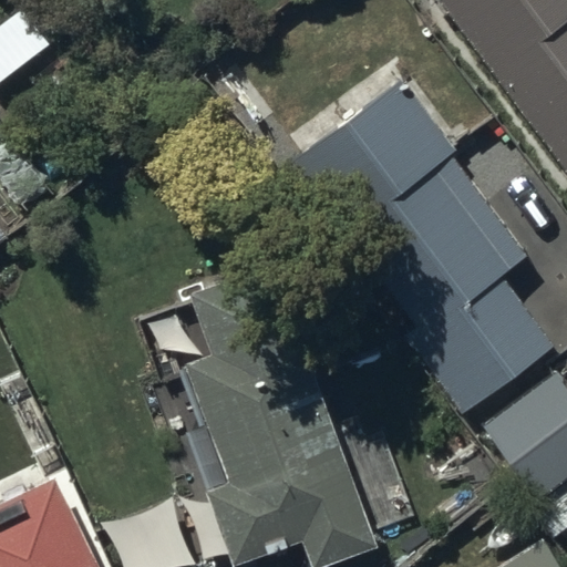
[(566,0),(437,0),(566,174),(566,0)]
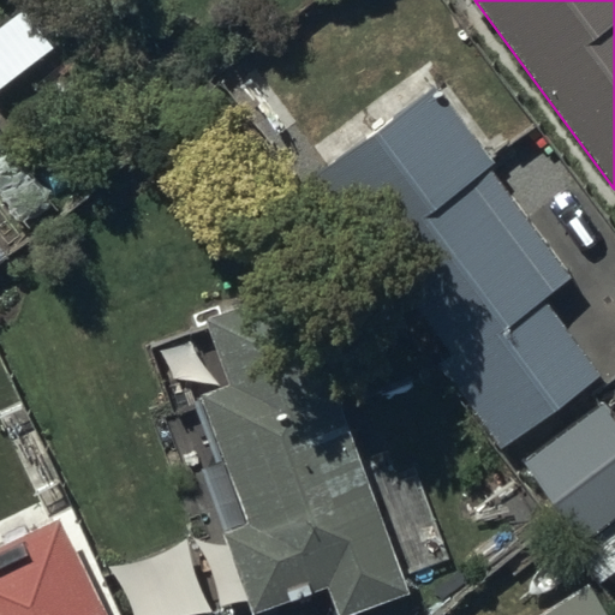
[(495,165),(436,87),(317,173),(449,356),(439,363),(505,451),(603,376),(547,302),(574,281),(489,168),(495,165)]
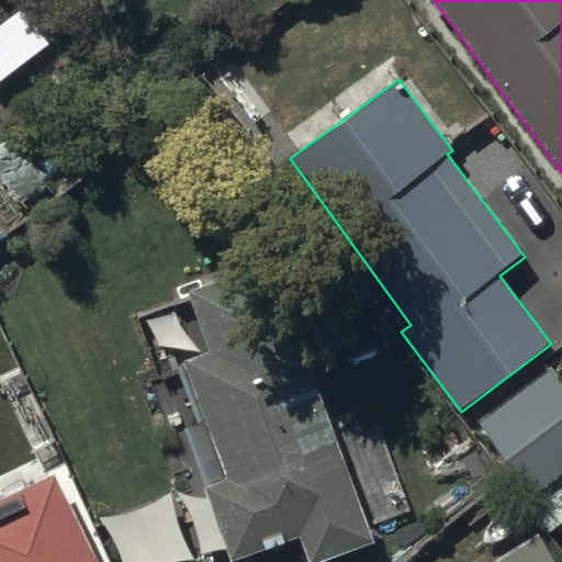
[(225,478),(202,486),(231,561),(234,561),(299,538),(307,561),(326,561),(375,543),(269,261),(186,293),(209,351),(181,362),(225,478)]
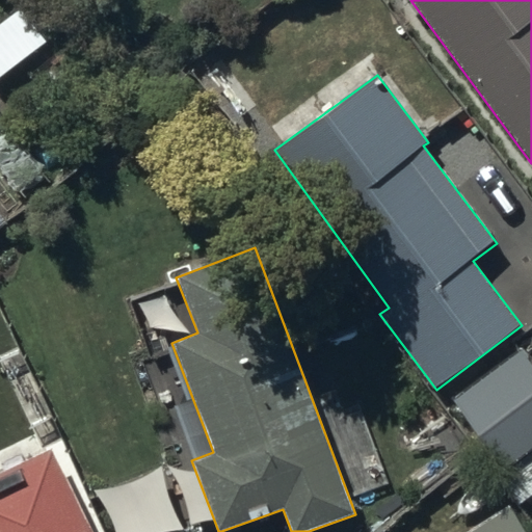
[(531,358),(522,346),(453,400),(494,454),(485,461),(521,506),(531,497),(531,452),(531,453),(531,452),(531,358)]
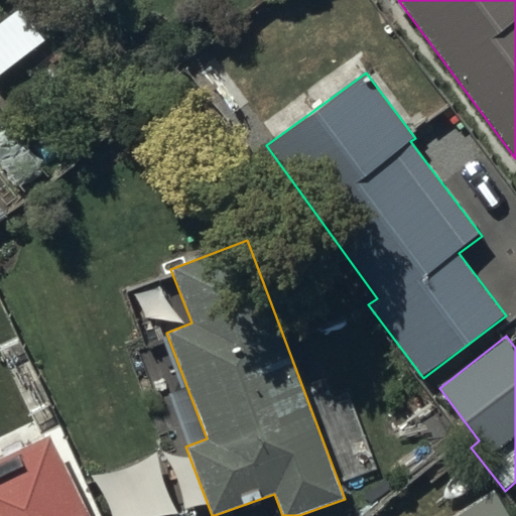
[(0,515),(91,515),(42,415),(0,435),(0,515)]
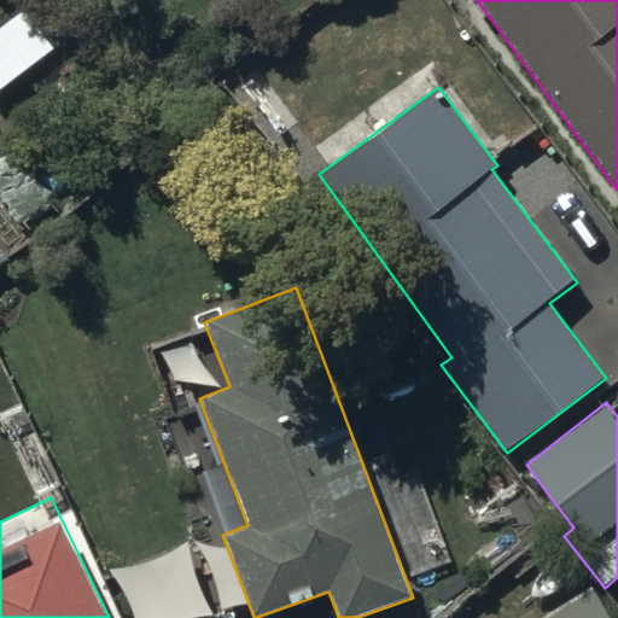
[(614,617),(595,584),(542,617),(614,617)]
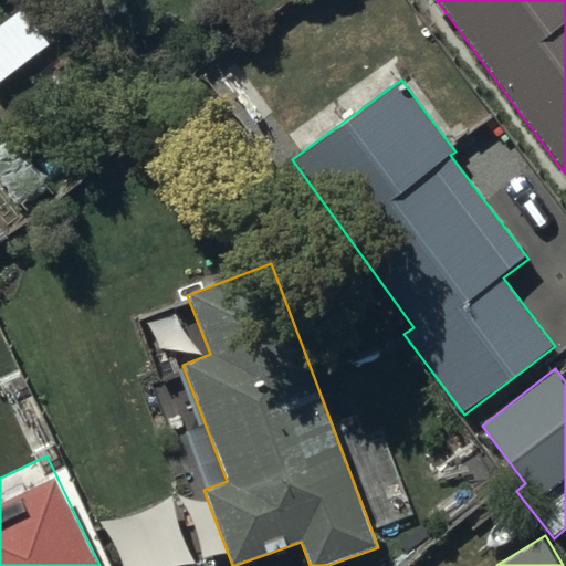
All buildings are outlined.
